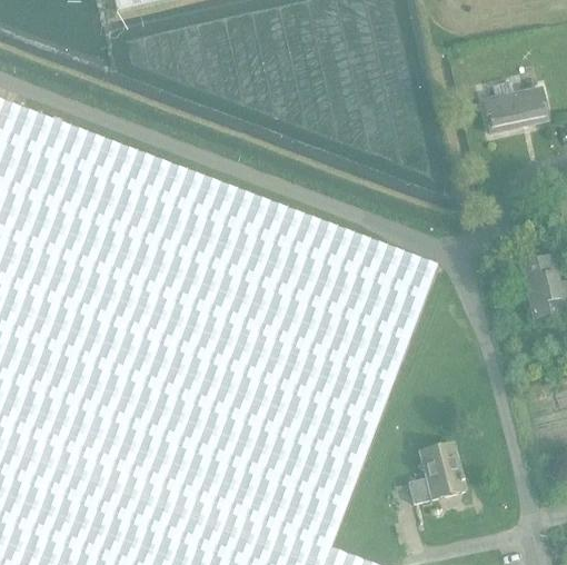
[(113,0),(116,9),(157,0),(113,0)]
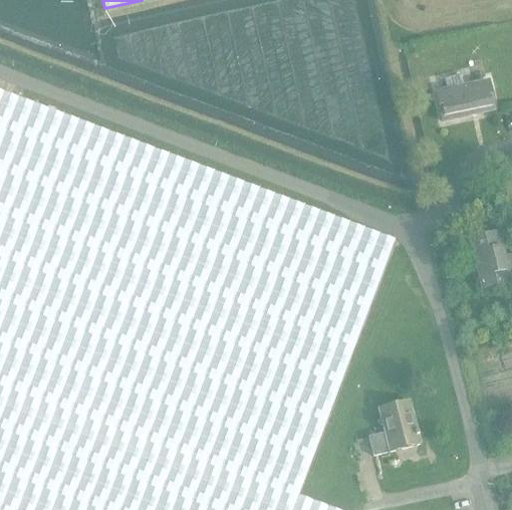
[(447,76),(448,81),(450,89),(439,91),(445,119),(496,109),(490,80),(465,85),(462,73),(447,76)]
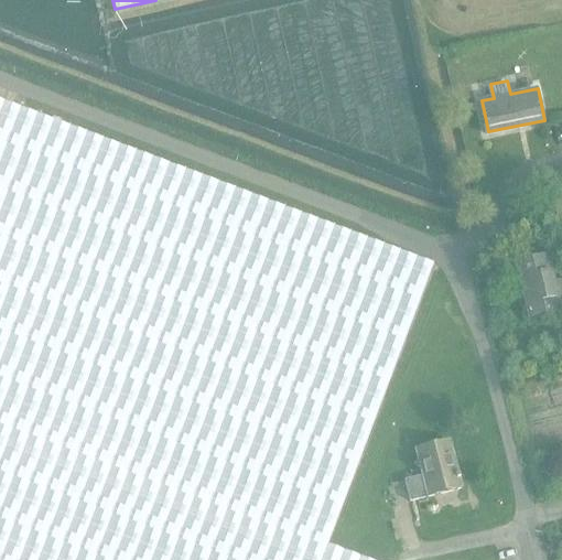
[(0,559),(374,559),(328,542),(433,266),(404,248),(0,96),(0,559)]
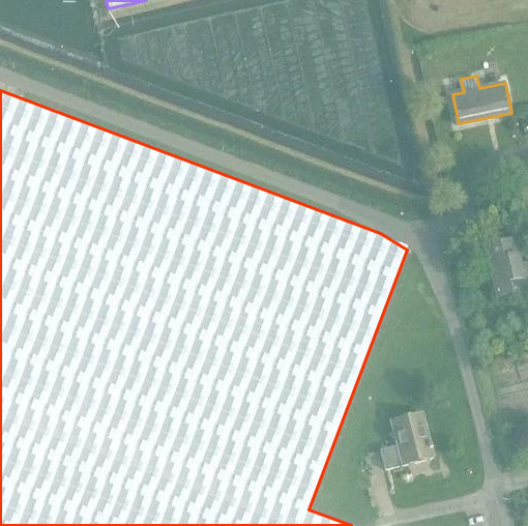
[(501,295),(527,289),(527,279),(527,263),(524,264),(518,239),(490,245),(501,295)]
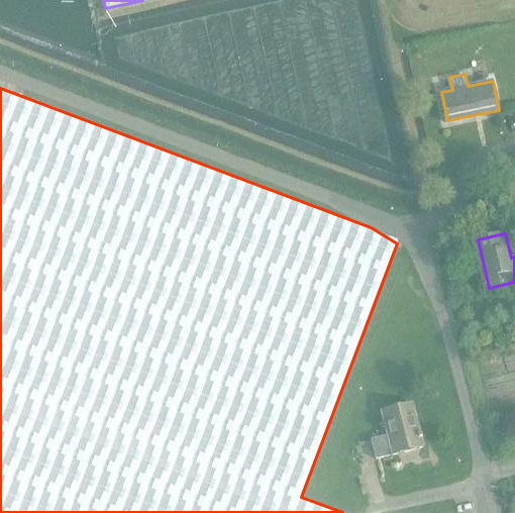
[(393,453),(424,445),(413,402),(382,410),(388,434),(371,438),(376,456),(393,452),(393,453)]
